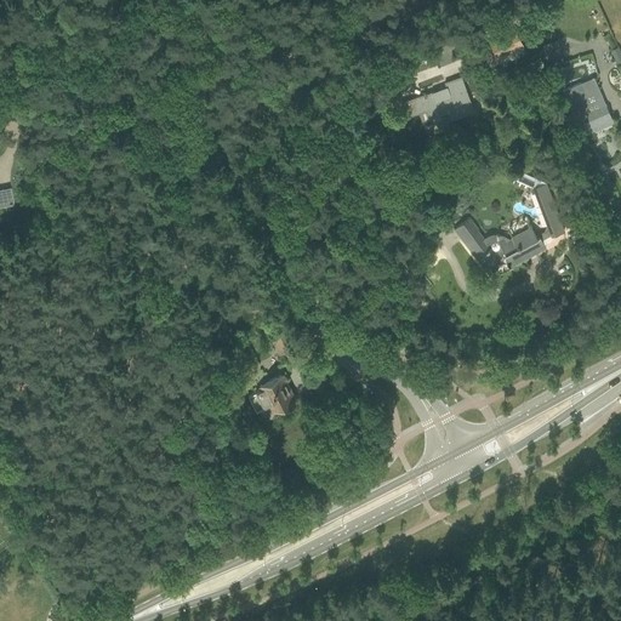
[(488,41),(497,60),(524,46),(514,28),(488,41)]
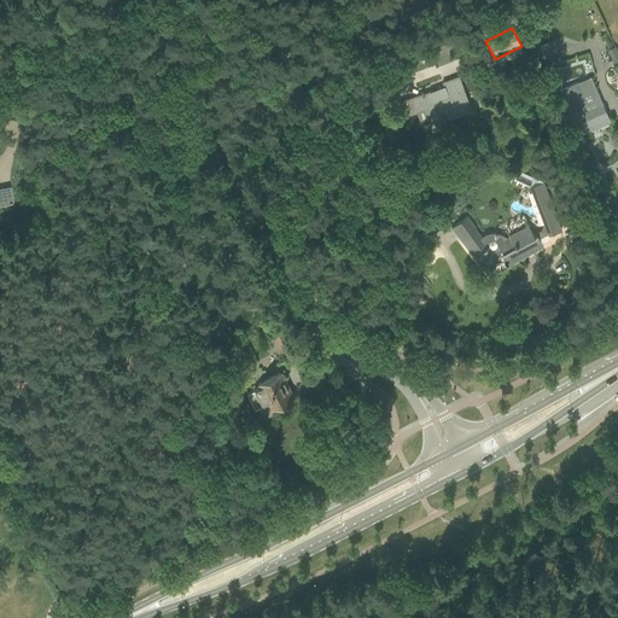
[(431,50),(439,73),(458,66),(448,42),(431,50)]
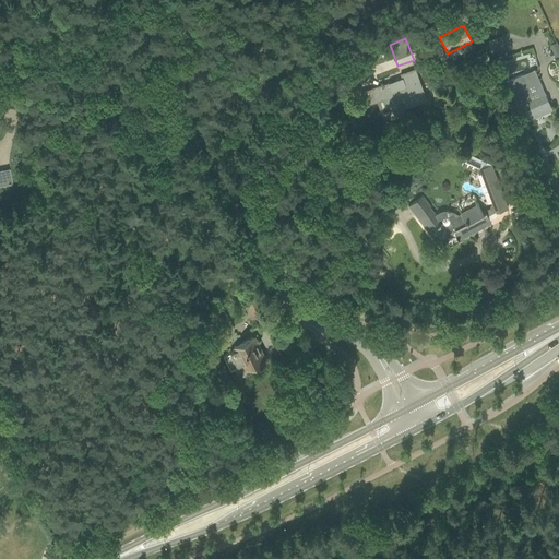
[(504,49),(491,54),(494,61),(507,57),(504,49)]
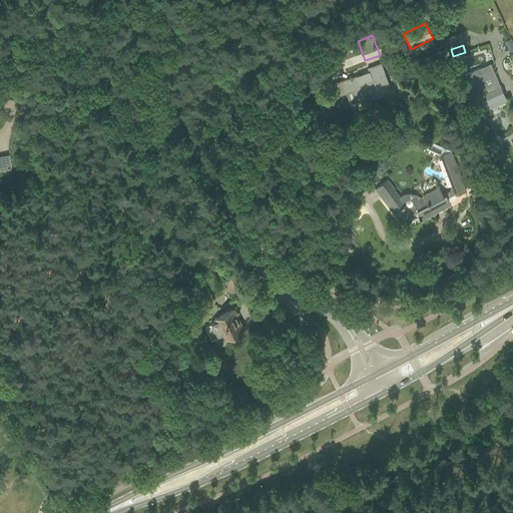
[(350,77),(351,78),(333,84),(337,95),(347,92),(346,89),(354,86),(357,96),(371,91),(374,98),(392,91),(382,63),(368,68),(370,71),(362,74),(363,77),(359,78),(358,75),(353,77),(352,76),(350,77)]
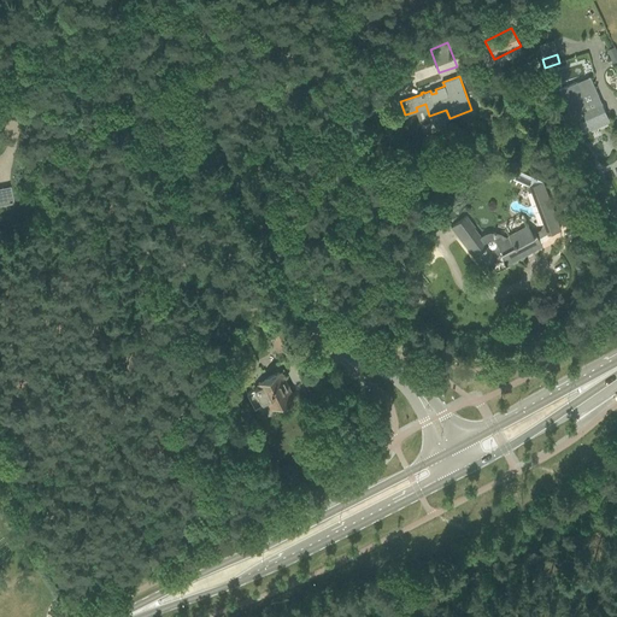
[(595,93),(585,99),(577,82),(558,90),(570,118),(582,113),(586,122),(580,124),(583,133),(609,122),(595,93)]
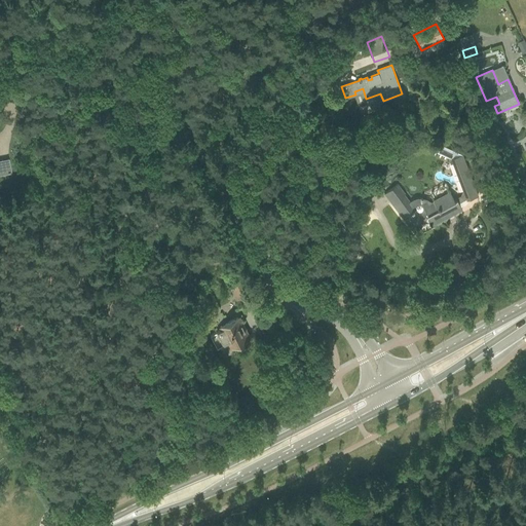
[(405,194),(397,184),(384,193),(410,228),(420,220),(420,219),(427,216),(431,225),(461,210),(458,203),(465,199),(466,199),(477,196),(460,154),(449,158),(462,191),(461,192),(460,193),(460,194),(459,195),(459,196),(452,199),(448,193),(430,202),(426,200),(422,198),(420,198),(419,198),(418,198),(417,198),(415,198),(414,198),(413,199),(411,200),(408,202),(403,195),(405,194)]
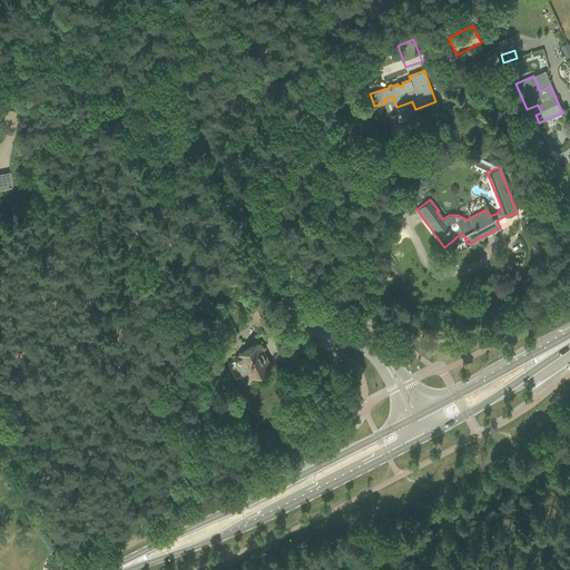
[(0,174),(0,189),(12,187),(10,173),(0,174)]
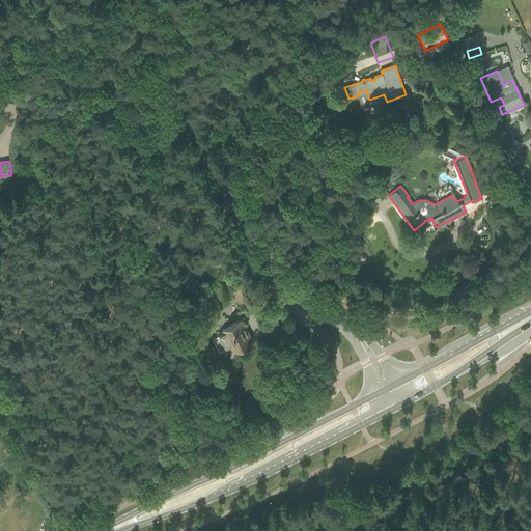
[(506,192),(496,195),(499,202),(508,199),(506,192)]
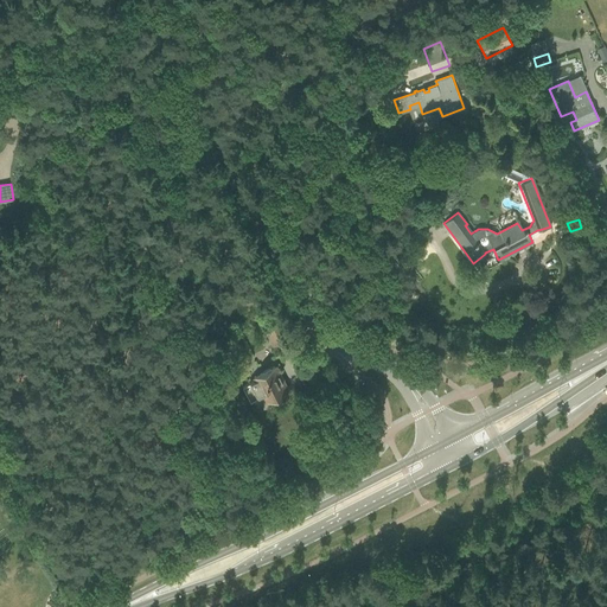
[(383,250),(397,253),(400,236),(385,234),(383,250)]
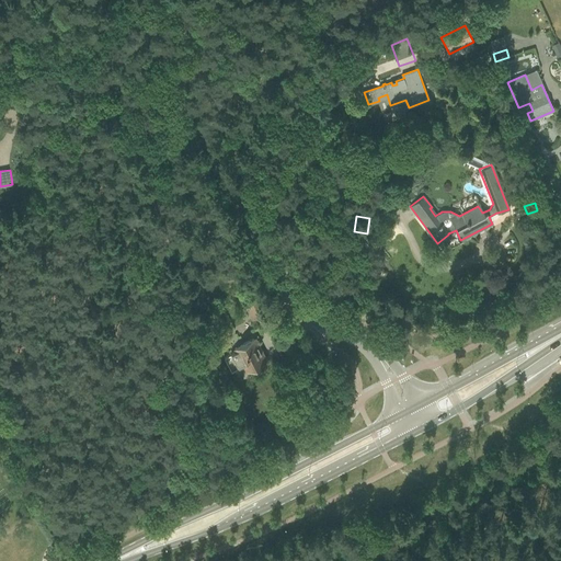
[(369,238),(375,245),(382,239),(377,231),(369,238)]
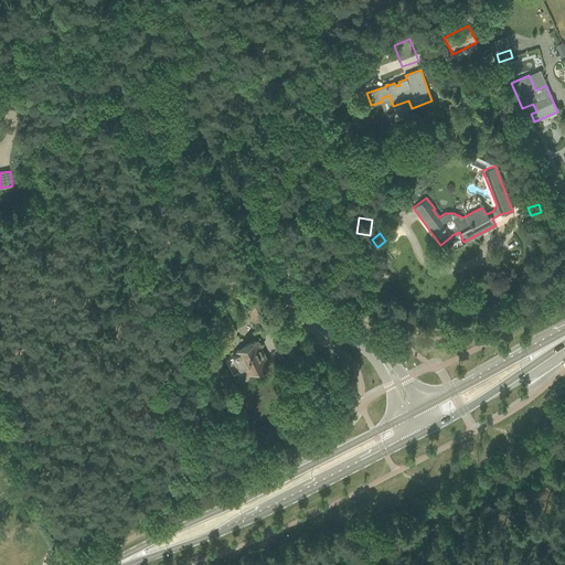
[(393,292),(390,299),(395,302),(398,296),(393,292)]
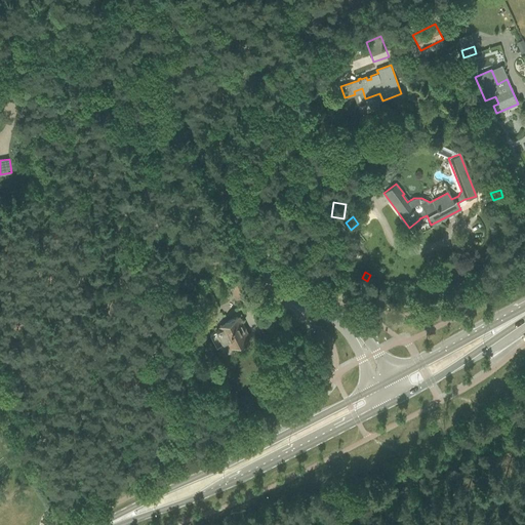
[(237,317),(229,321),(218,326),(220,329),(209,334),(215,348),(227,341),(230,348),(248,338),(237,317)]
